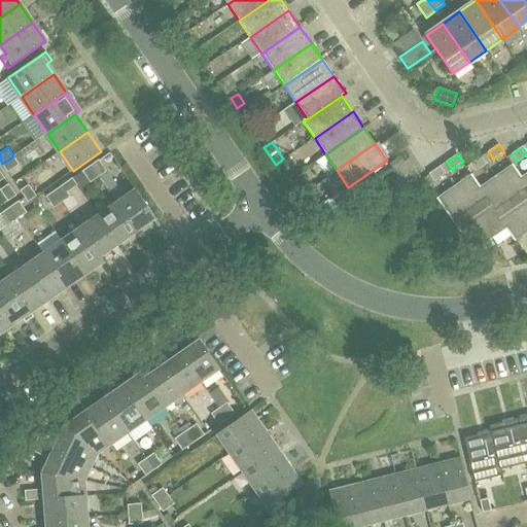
[(20,164),(13,156),(2,164),(8,172),(20,164)]
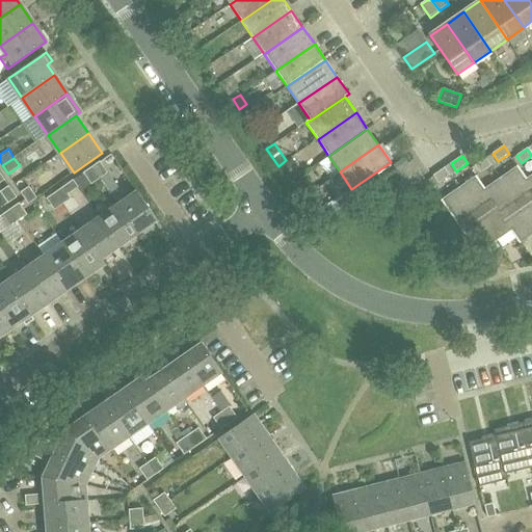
[(292,158),(278,167),(289,182),(301,173),(292,158)]
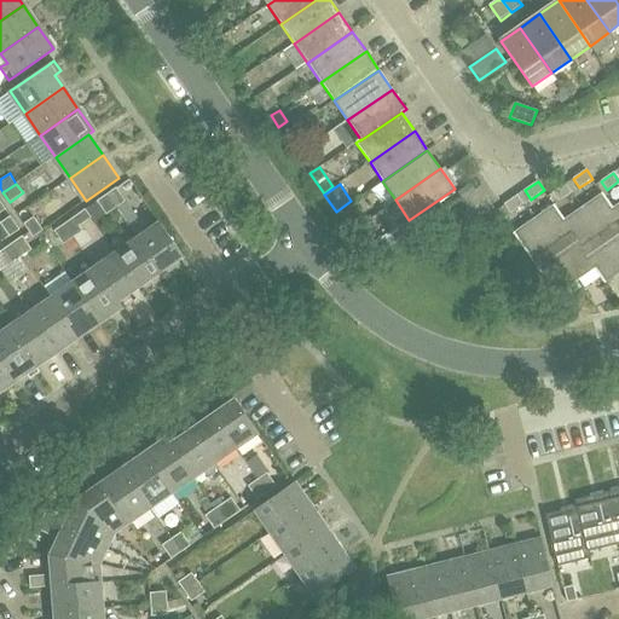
[(553,194),(560,202),(572,192),(566,184),(553,194)]
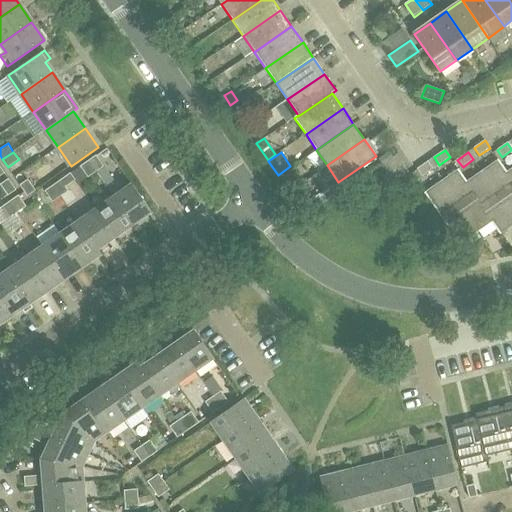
[(88,161),(96,172),(103,166),(96,156),(88,161)]
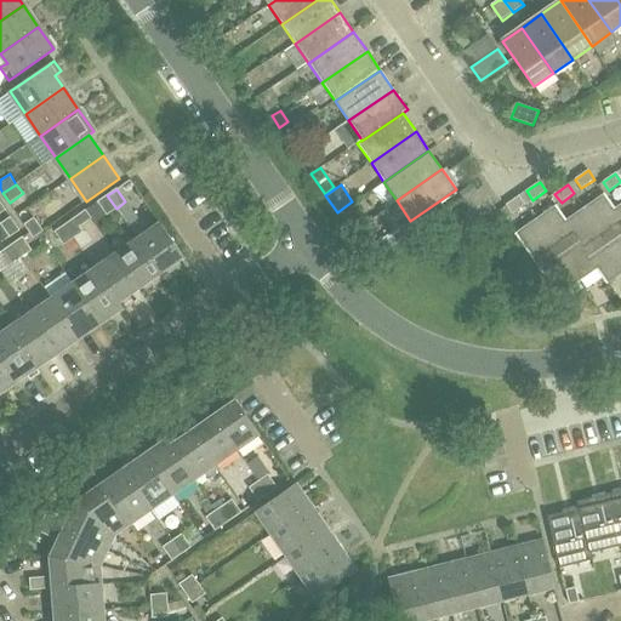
[(620,258),(620,220),(614,210),(615,209),(604,194),(586,208),(620,258)]
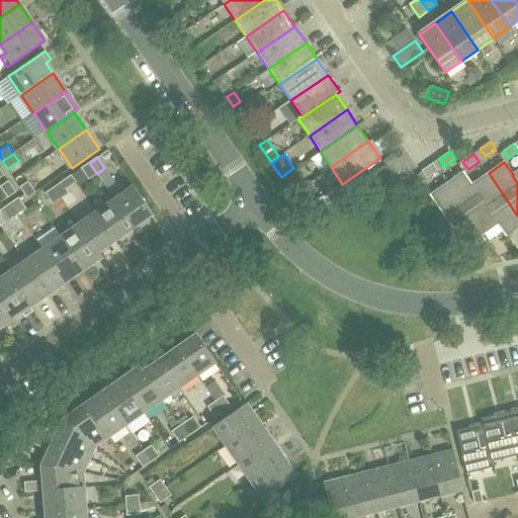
[(97,174),(89,163),(81,168),(89,179),(97,174)]
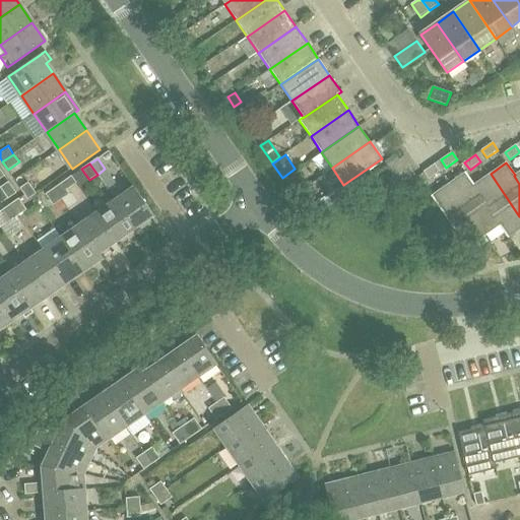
[(440,172),(435,165),(424,172),(430,179),(434,176),(437,182),(443,178),(439,172),(440,172)]
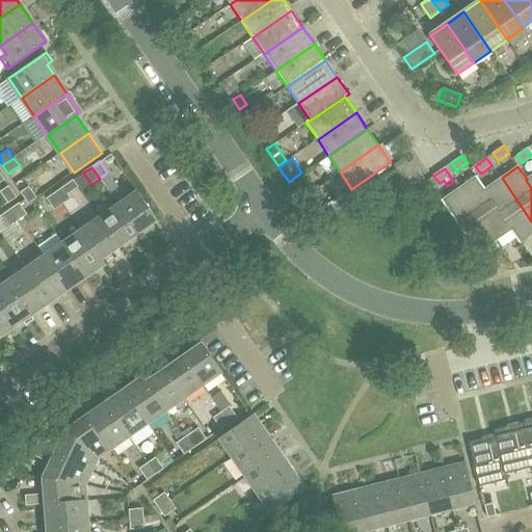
[(313,190),(302,175),(291,182),(301,197),(313,190)]
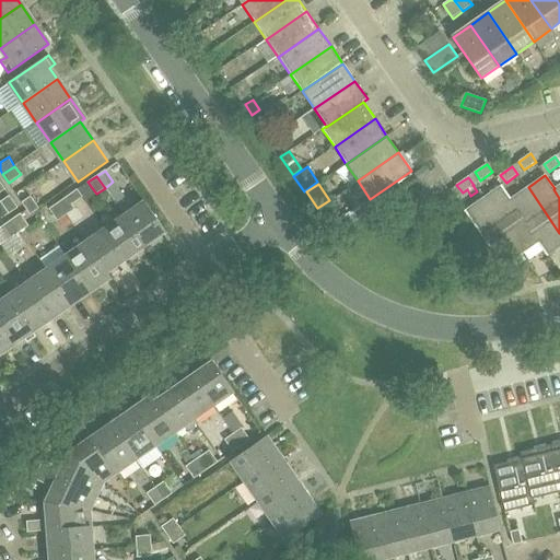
[(523,254),(538,243),(539,242),(511,199),(501,186),(483,198),(523,254)]
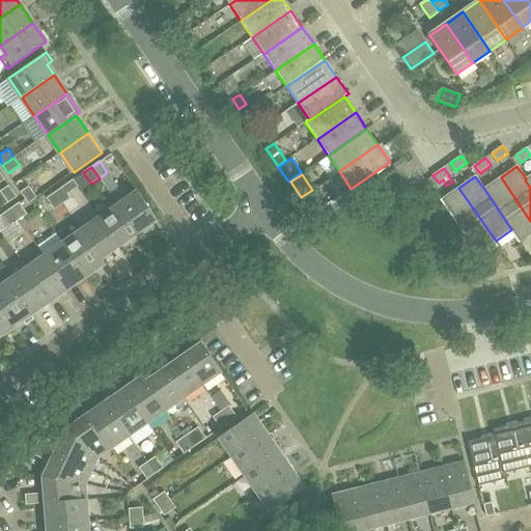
[(530,221),(501,177),(484,189),(511,229),(510,230),(520,244),(530,234),(530,221)]
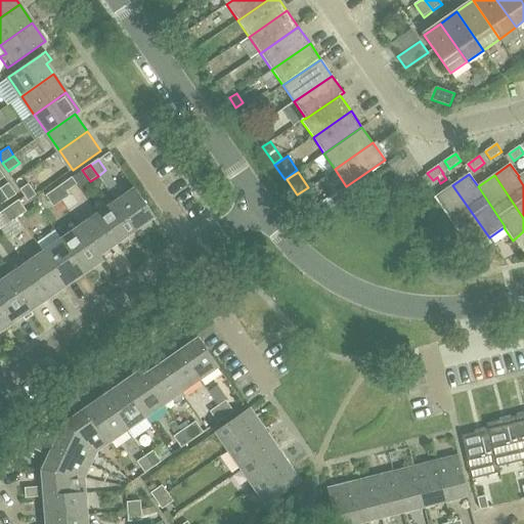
[(54,190),(61,201),(70,194),(67,191),(77,184),(72,177),(54,190)]
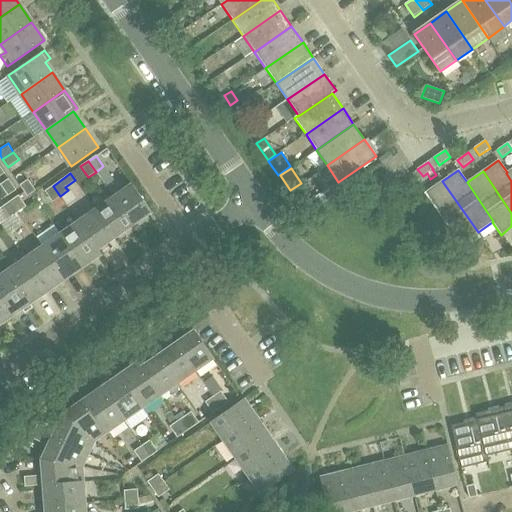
[(15,189),(8,178),(0,183),(0,197),(1,199),(15,189)]
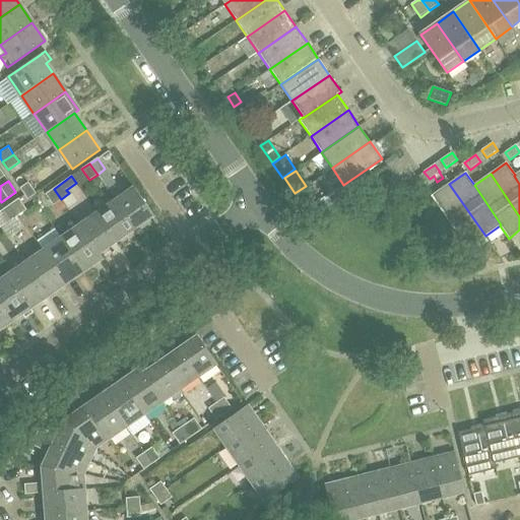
[(27,182),(19,187),(28,199),(36,193),(27,182)]
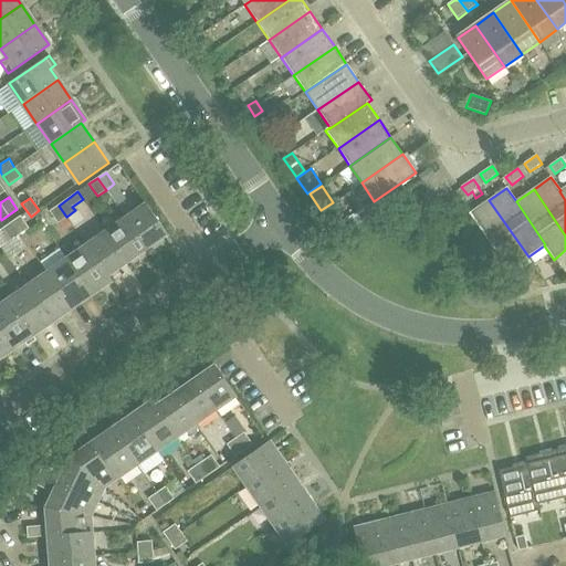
[(335,200),(320,211),(333,230),(346,221),(348,219),(335,200)]
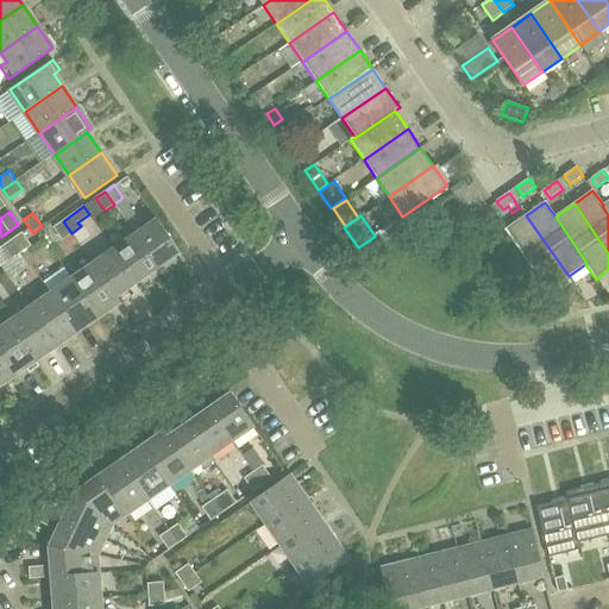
[(506,230),(547,290),(569,276),(526,215),(506,230)]
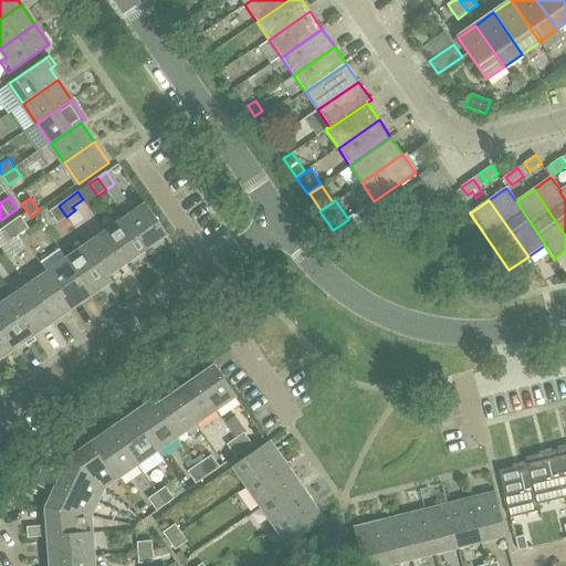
[(147,249),(167,234),(146,205),(125,219),(147,249)]
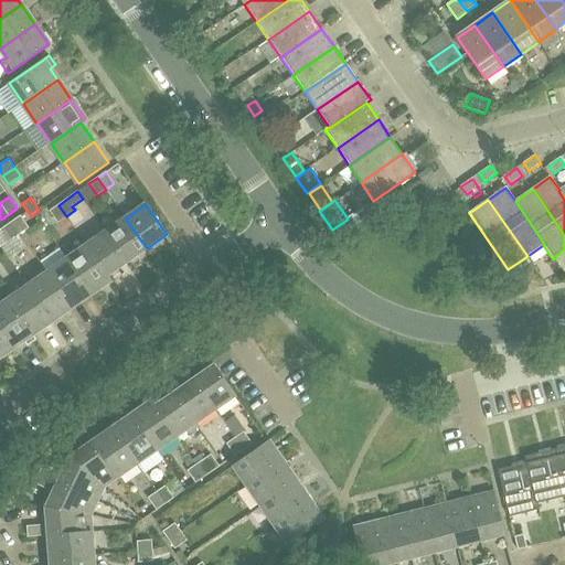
[(59,205),(50,211),(59,222),(66,216),(59,205)]
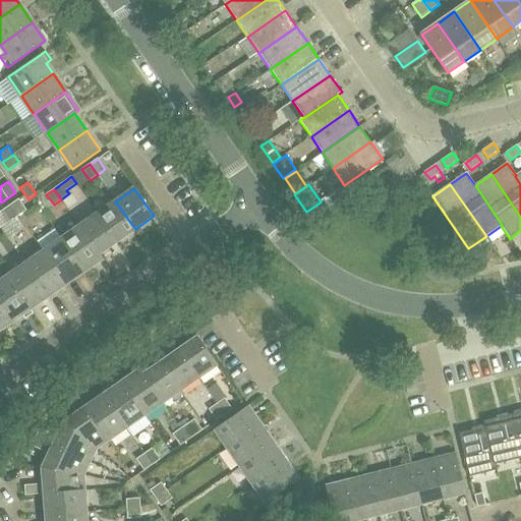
[(19,198),(10,204),(18,215),(26,210),(19,198)]
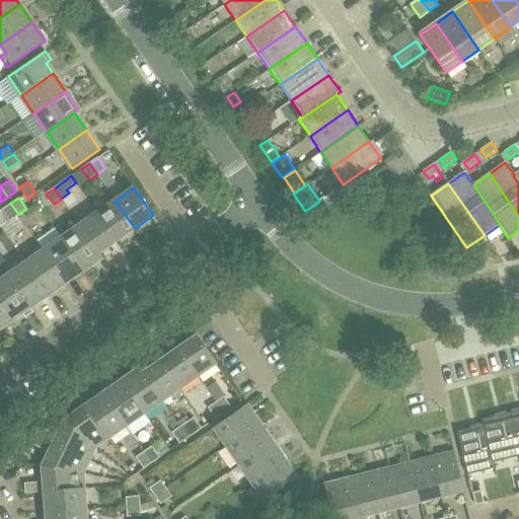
[(117,240),(135,228),(115,201),(97,213),(117,240)]
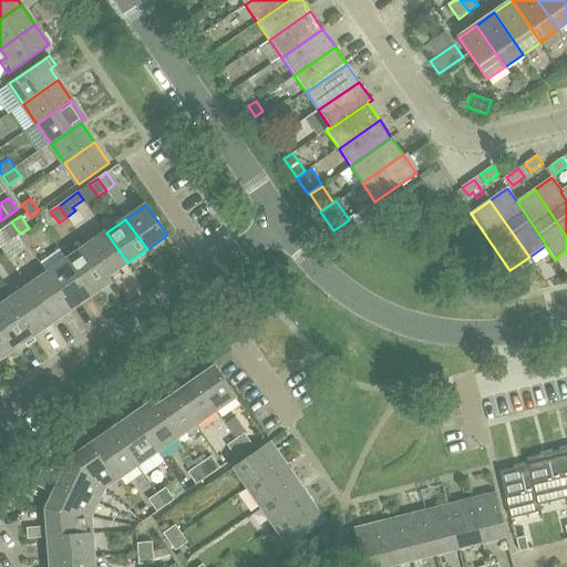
[(11,240),(20,234),(11,222),(3,228),(11,240)]
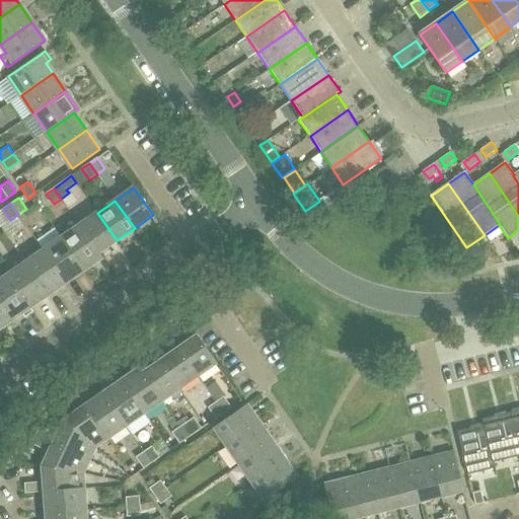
[(99,252),(117,240),(97,213),(80,224),(99,252)]
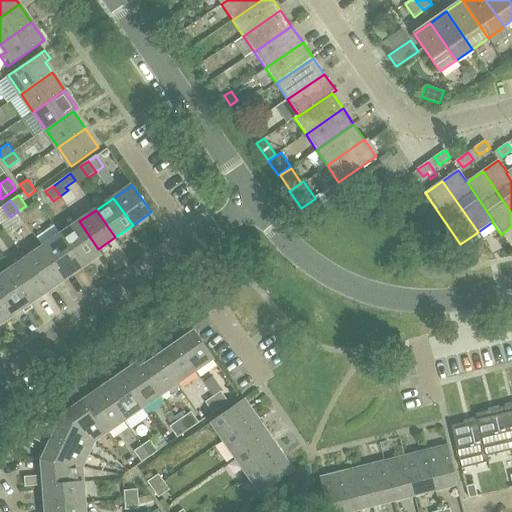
[(101,253),(98,249),(79,221),(61,234),(82,266),(101,253)]
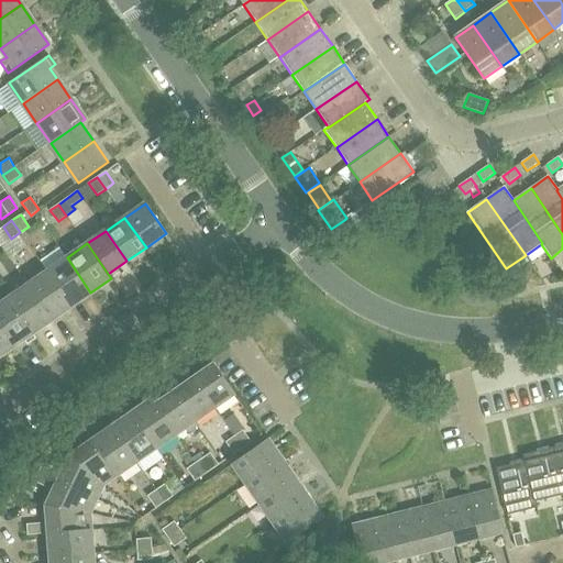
[(70,306),(90,293),(67,257),(47,272),(70,306)]
